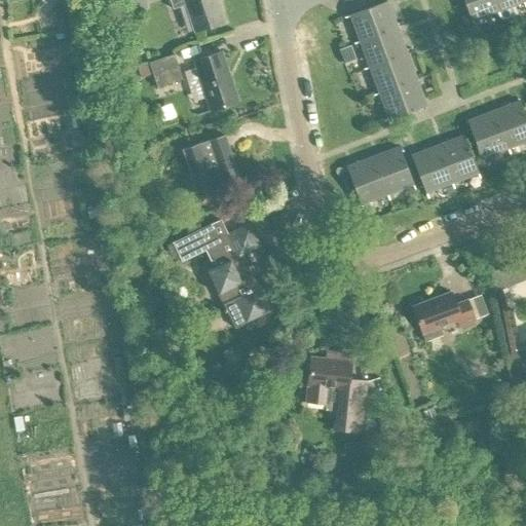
[(147,8),(144,0),(114,0),(119,17),(147,8)]
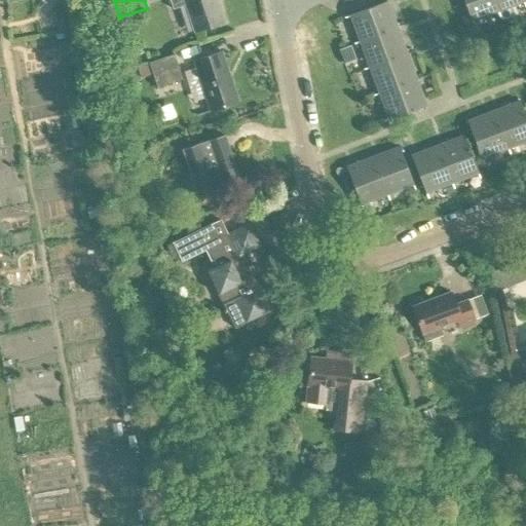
[(168,0),(172,7),(186,2),(195,32),(224,23),(217,0),(168,0)]
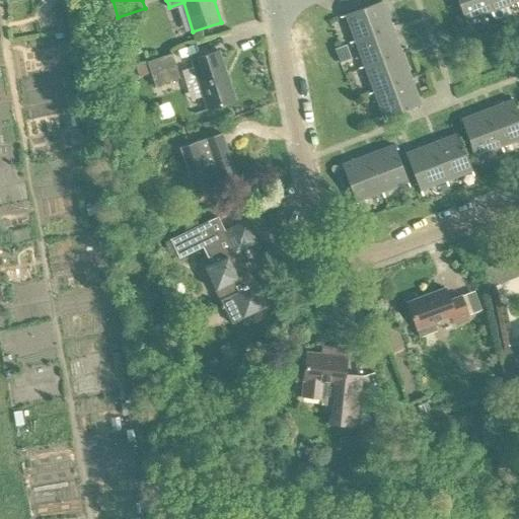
[(456,0),(465,21),(492,12),(487,0),(456,0)]
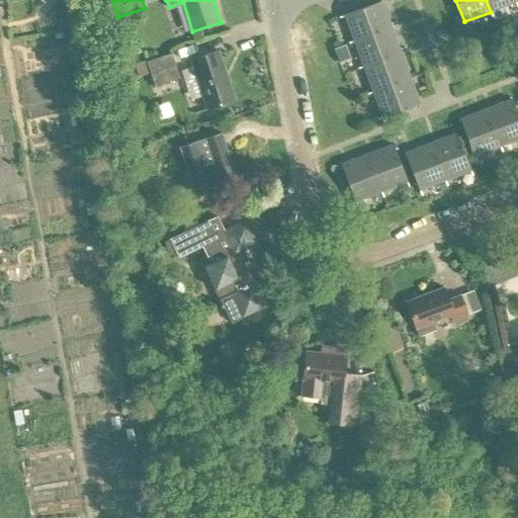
[(486,0),(491,12),(516,2),(515,0),(486,0)]
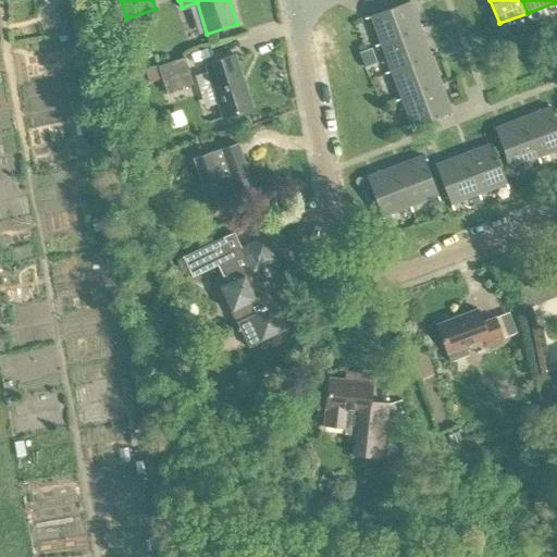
[(381,45),(421,29),(411,2),(371,17),(381,45)]
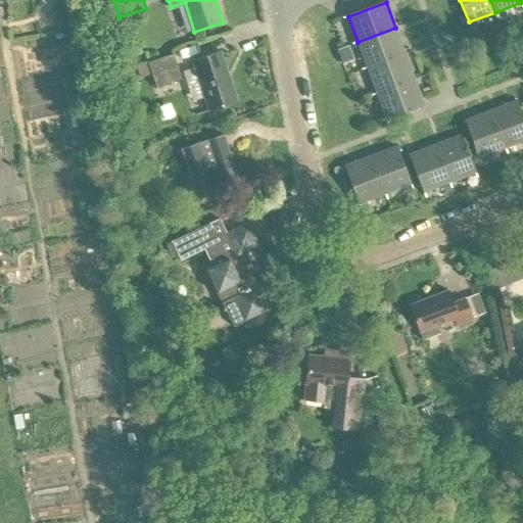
[(471,27),(469,21),(468,18),(460,21),(463,29),(471,27)]
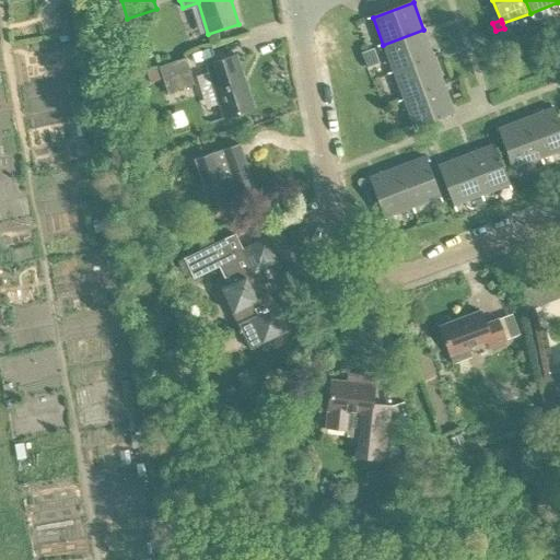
[(394,72),(434,57),(423,30),(383,45),(394,72)]
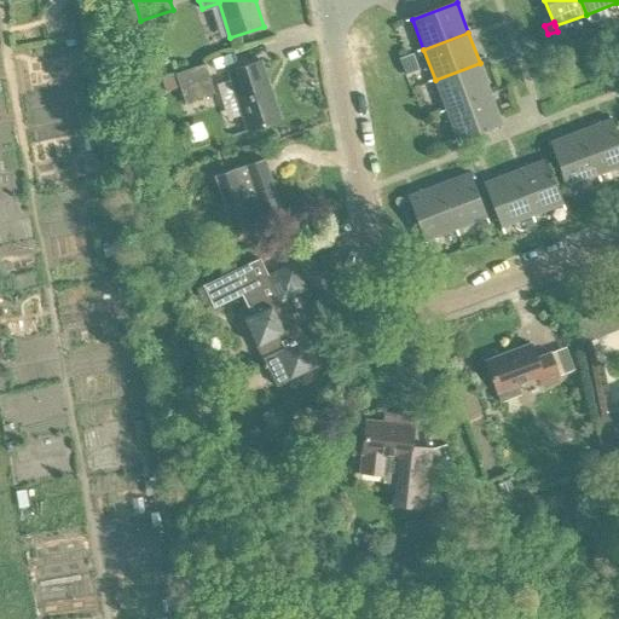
[(249,131),(282,121),(261,62),(230,73),(249,131)]
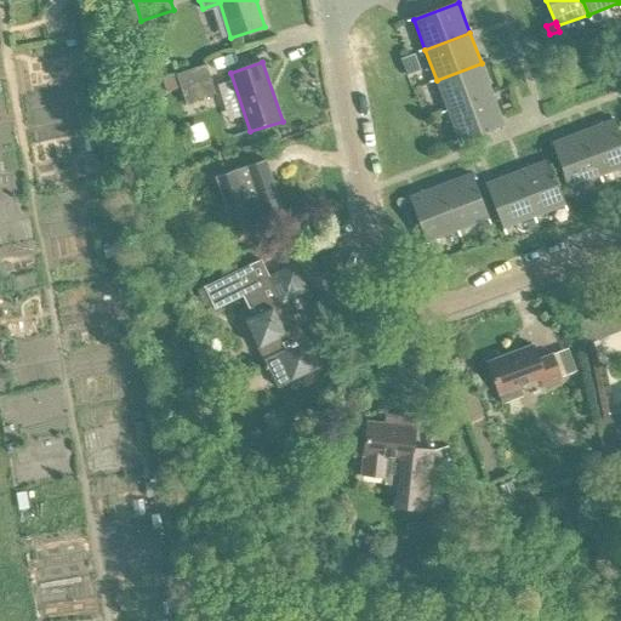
[(216,95),(206,63),(176,73),(186,104),(216,95)]
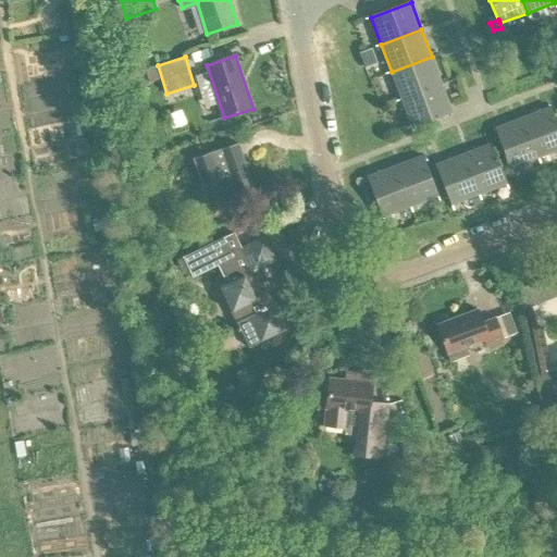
[(401,99),(442,84),(432,57),(392,72),(401,99)]
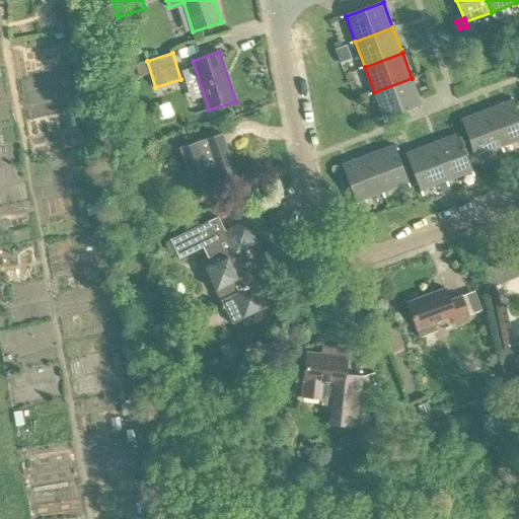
[(412,78),(374,92),(384,119),(422,104),(412,78)]
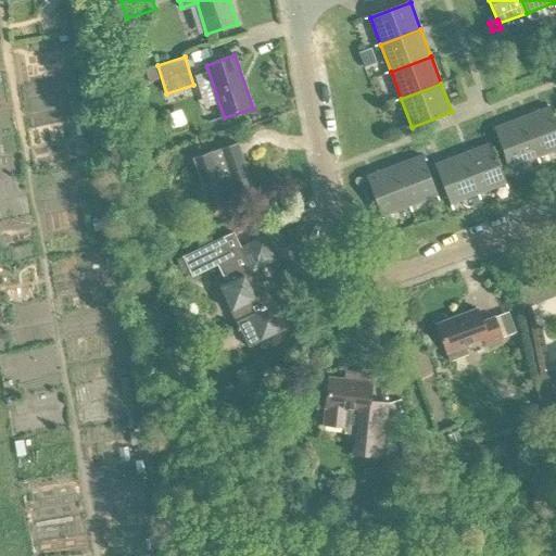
[(522,118),(538,158),(555,150),(555,122),(551,108),(522,118)]
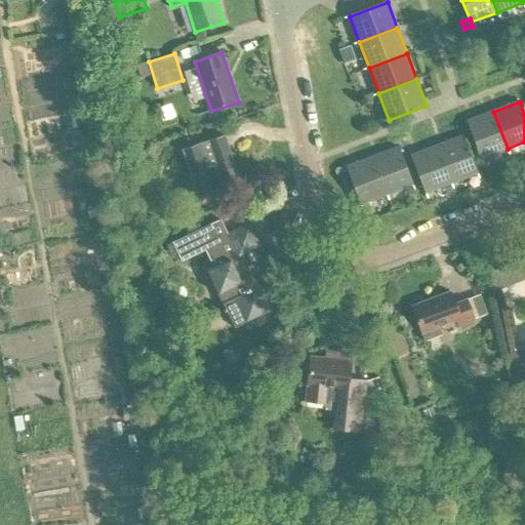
[(482,158),(508,149),(493,112),(468,122),(482,158)]
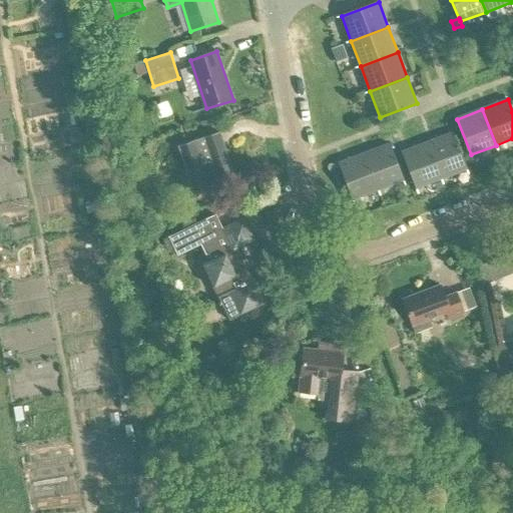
[(192,188),(234,174),(219,132),(177,146),(192,188)]
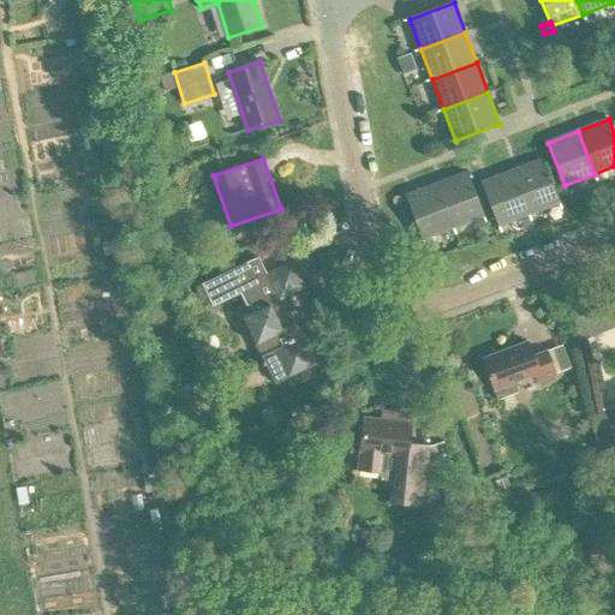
[(513,171),(529,214),(560,203),(543,160),(513,171)]
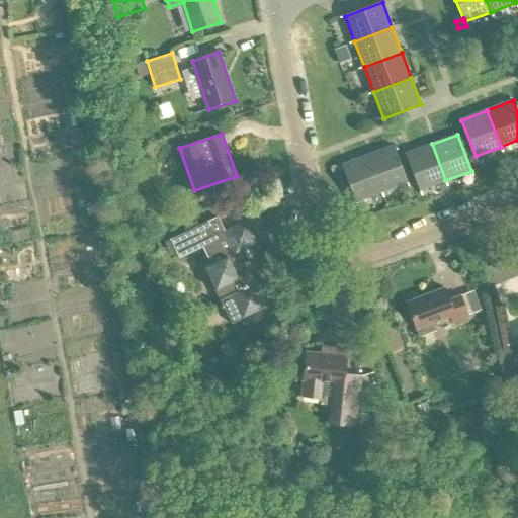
[(419,190),(445,180),(432,144),(406,154),(419,190)]
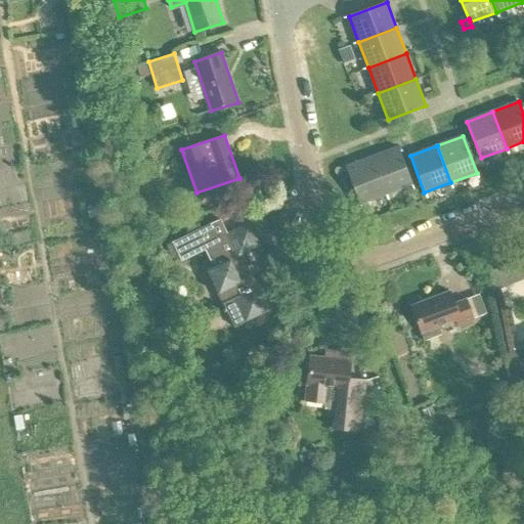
[(373,157),(387,194),(413,184),(399,147),(373,157)]
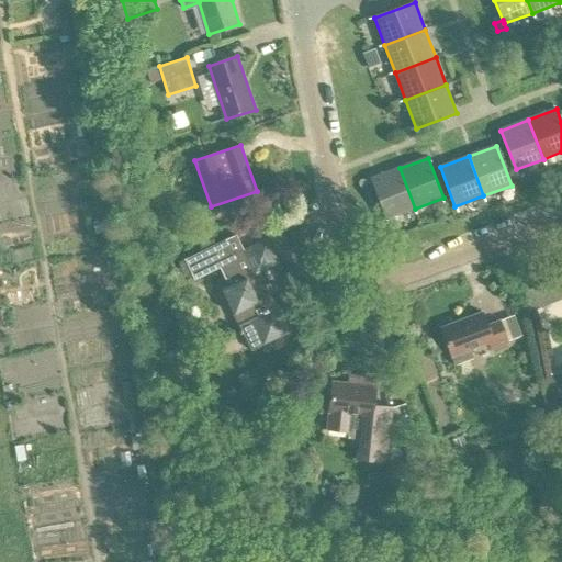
[(386,218),(415,209),(400,168),(371,179),(386,218)]
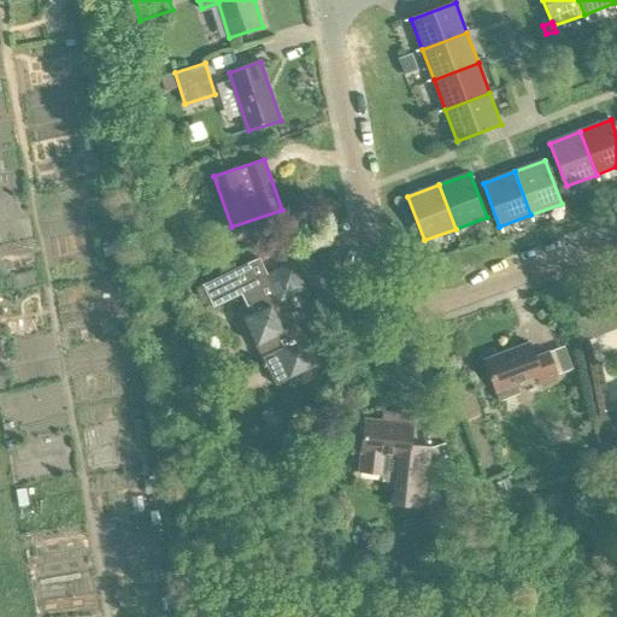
[(259,258),(204,285),(197,288),(204,306),(212,303),(215,307),(241,295),(248,309),(252,306),(256,313),(244,319),(276,386),(317,366),(292,313),(313,303),(294,263),(268,275),(259,258)]
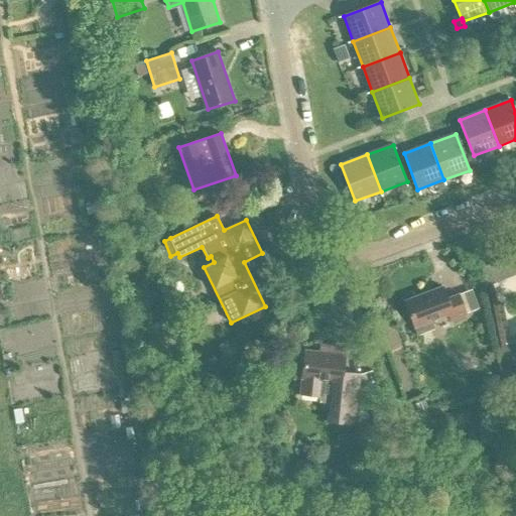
[(467,315),(459,294),(447,299),(442,286),(406,301),(415,327),(414,327),(417,336),(433,330),(430,321),(448,314),(450,321),(467,315)]
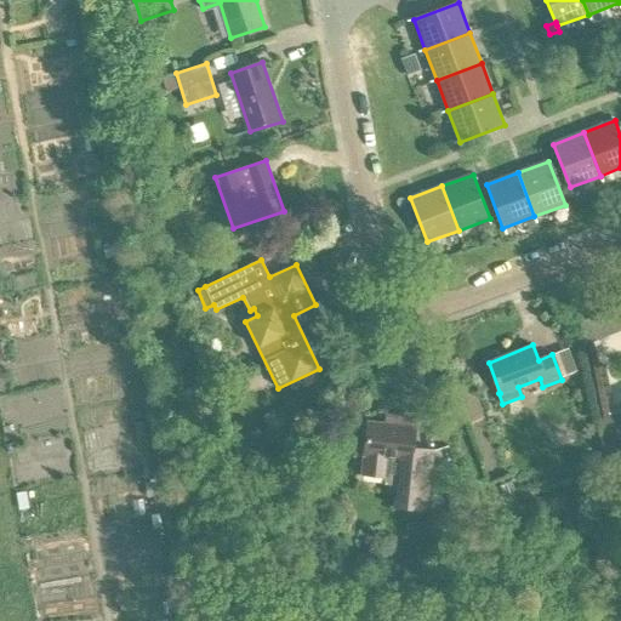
[(388,416),(387,425),(369,422),(364,456),(365,456),(364,474),(385,477),(385,484),(398,485),(394,507),(427,511),(434,451),(414,449),(417,419),(388,416)]
